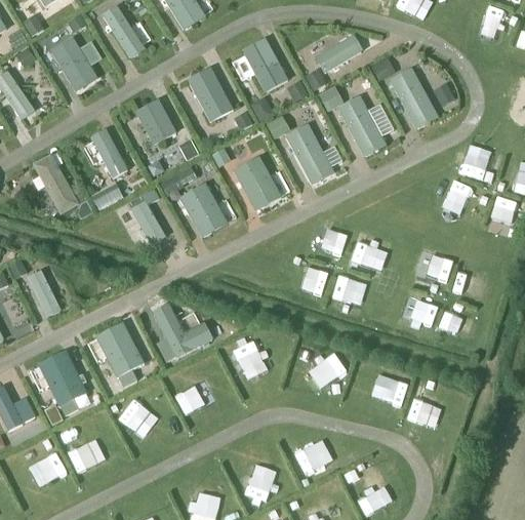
[(164,0),(184,30),(206,15),(195,0),(164,0)]
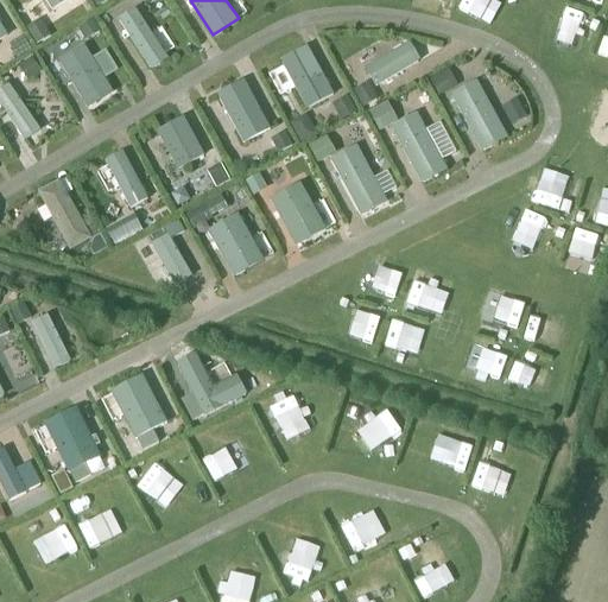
[(118,17),(151,68),(169,56),(135,5),(118,17)]
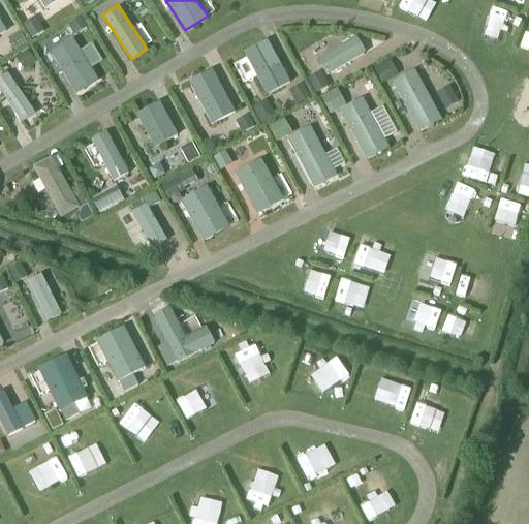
[(67,21),(74,32),(87,24),(81,12),(67,21)]
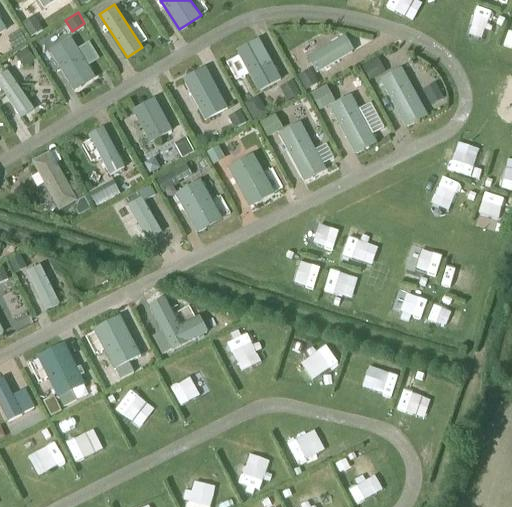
[(22,21),(30,34),(43,27),(34,13),(22,21)]
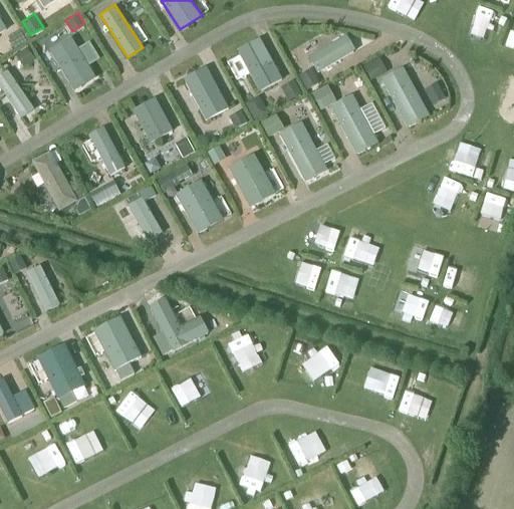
[(8,34),(15,46),(27,38),(20,27),(8,34)]
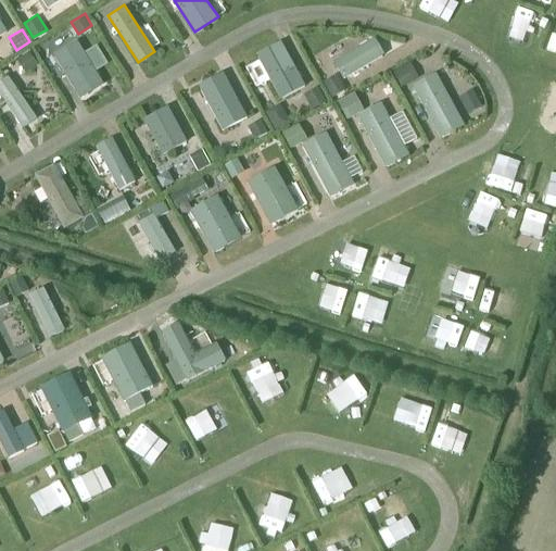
[(375,36),(332,60),(342,77),(384,52),(375,36)]
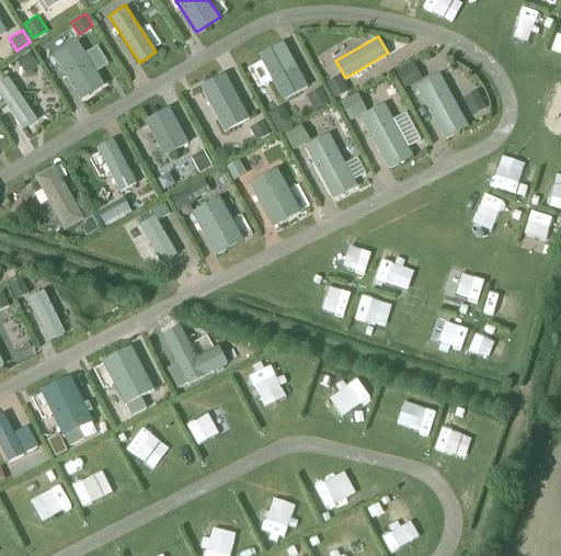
[(78,38),(54,54),(80,98),(105,82),(96,69),(109,61),(98,43),(86,50),(78,38)]
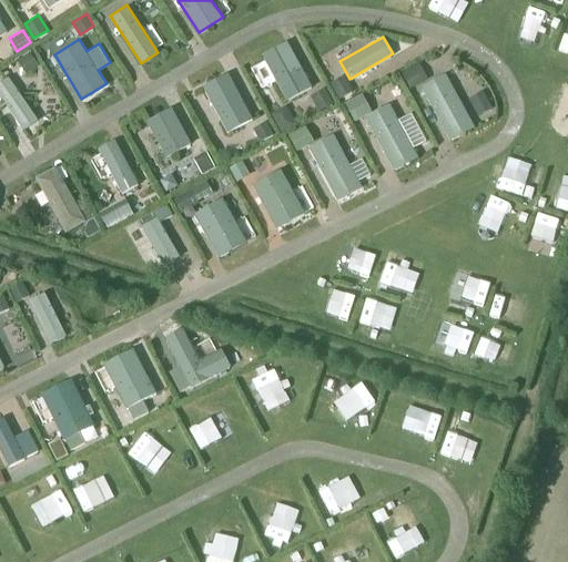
[(262,53),(286,99),(312,85),(286,40),(262,53)]
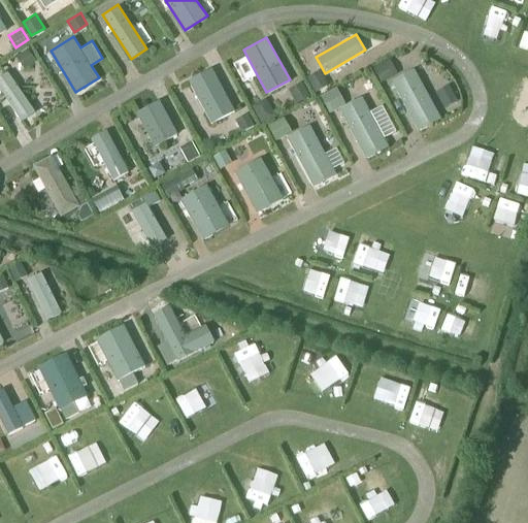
[(27,44),(14,53),(24,66),(36,59),(27,44)]
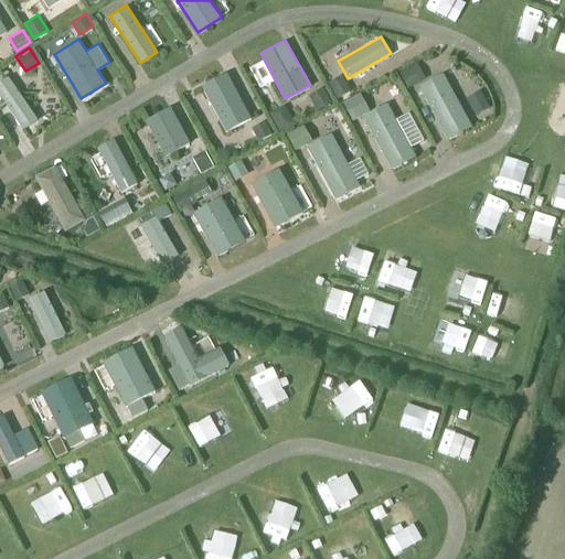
[(400,71),(408,86),(425,77),(417,62),(400,71)]
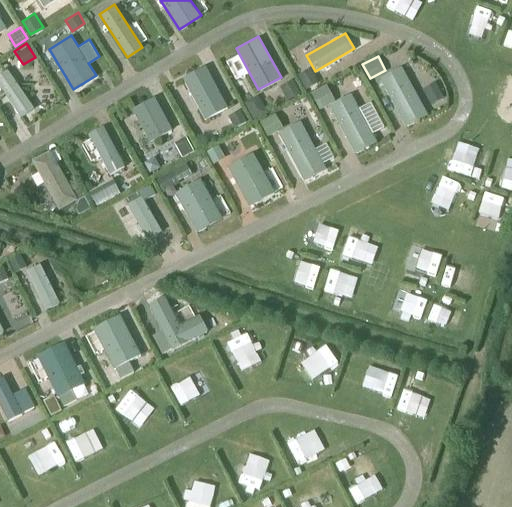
[(183,77),(205,118),(227,106),(205,65),(183,77)]
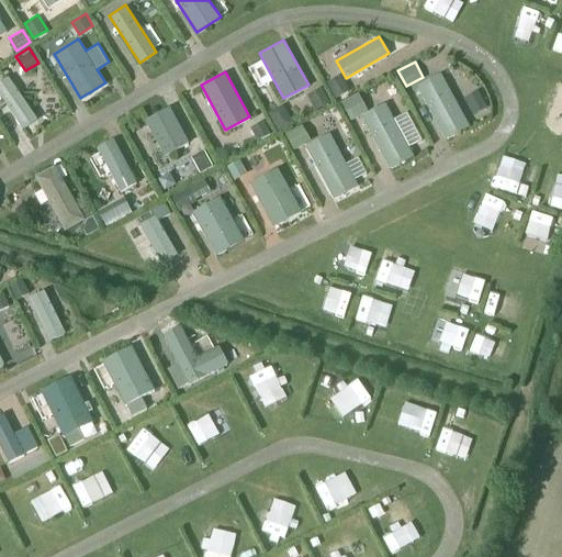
[(326,80),(335,96),(348,88),(339,73),(326,80)]
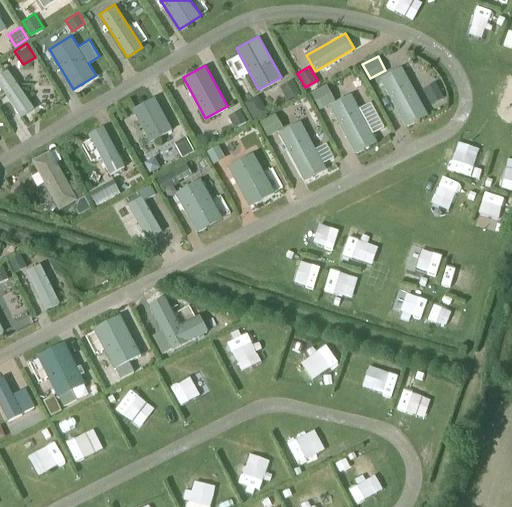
[(379,78),(405,126),(427,114),(401,66),(379,78)]
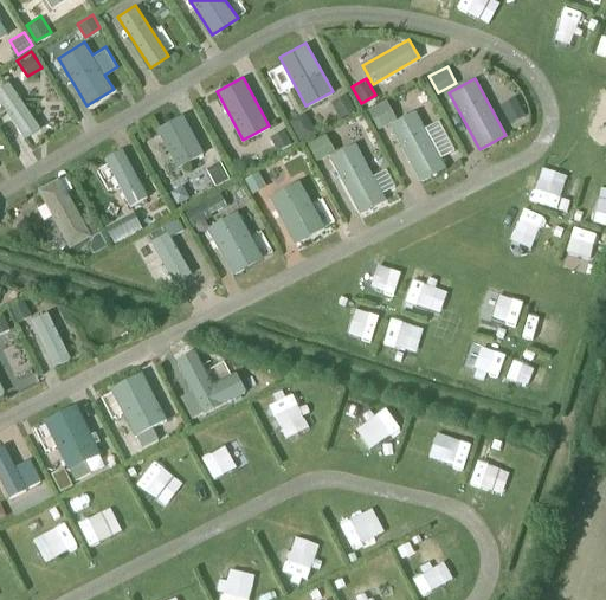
[(0,85),(0,101),(25,137),(40,127),(8,81),(0,85)]
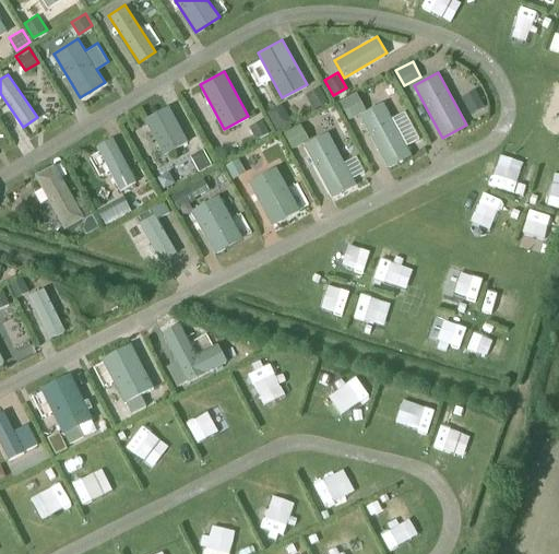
[(305,93),(313,107),(328,99),(320,84),(305,93)]
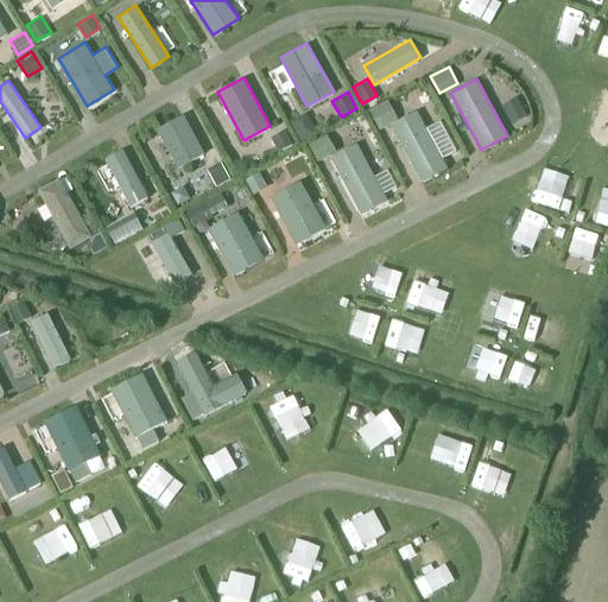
[(501,103),(512,122),(527,114),(518,95),(501,103)]
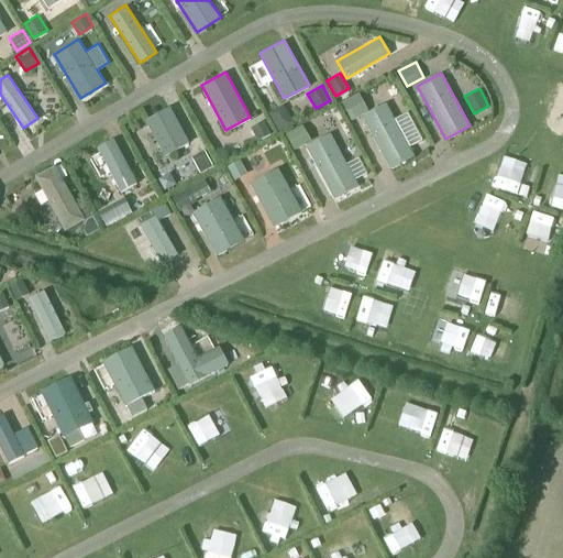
[(342,100),(351,118),(368,109),(360,91),(342,100)]
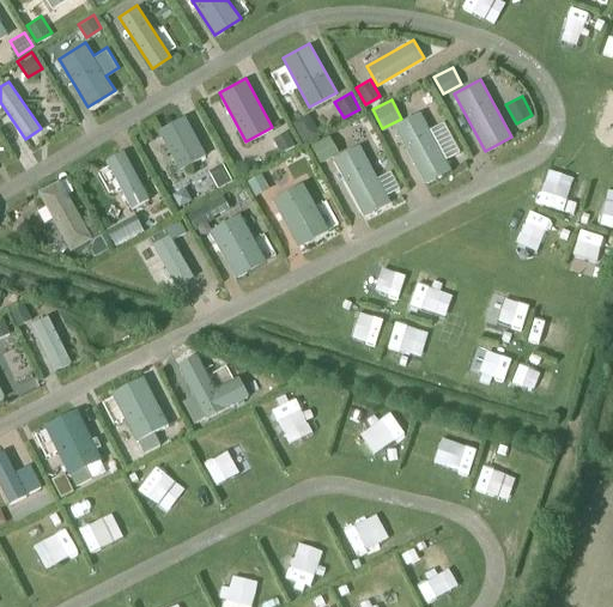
[(292,121),(303,141),(320,132),(309,111),(292,121)]
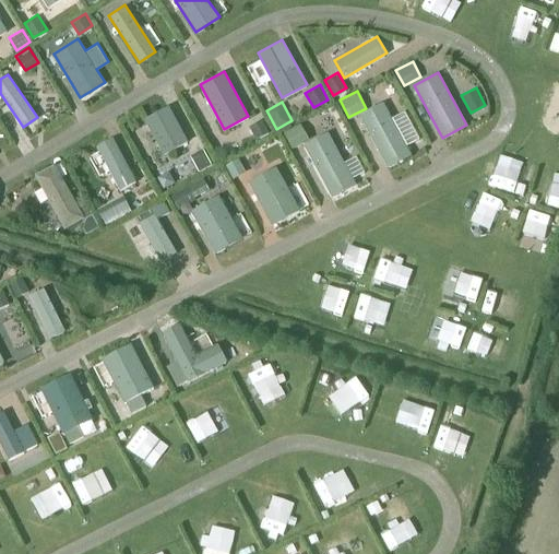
[(358,115),(387,167),(411,154),(382,102),(358,115)]
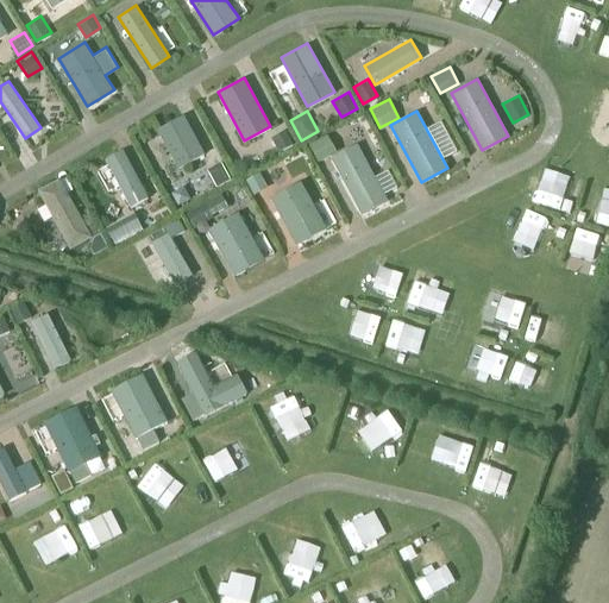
[(156,129),(177,168),(205,152),(183,114),(156,129)]
